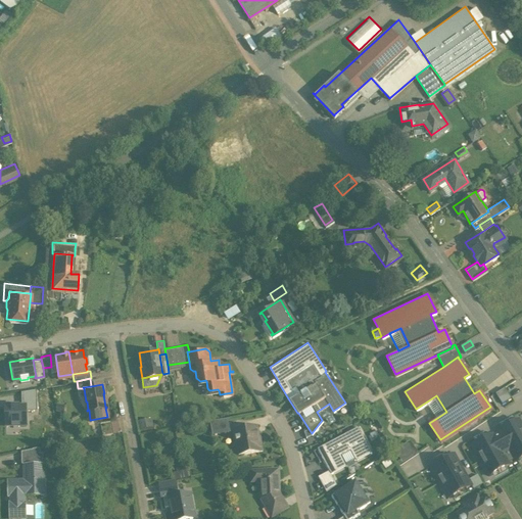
[(503,385),(494,391),(501,402),(510,395),(503,385)]
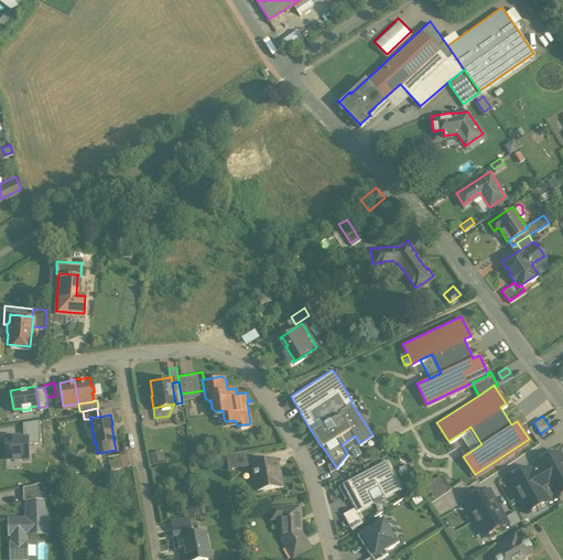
[(22,435),(26,434),(26,440),(39,440),(39,418),(22,420),(22,435)]
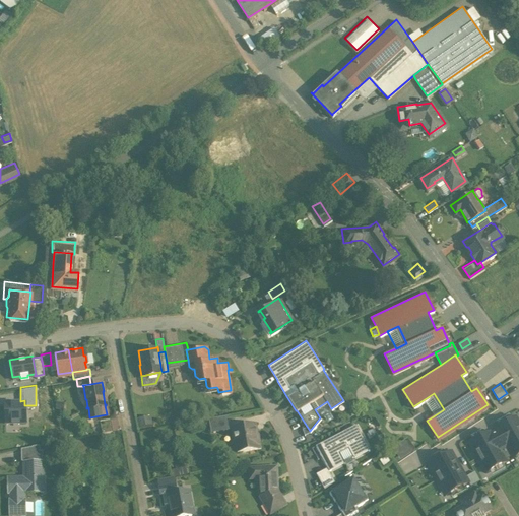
[(444,409),(434,393),(425,399),(435,415),(444,409)]
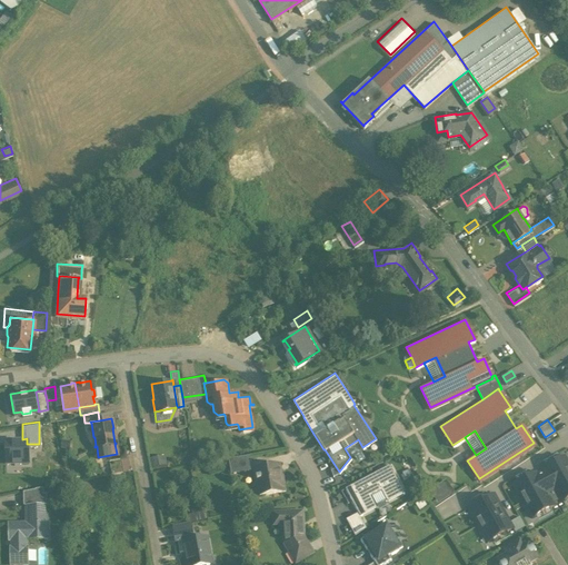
[(22,439),(5,439),(6,461),(28,461),(27,444),(27,438),(22,439)]
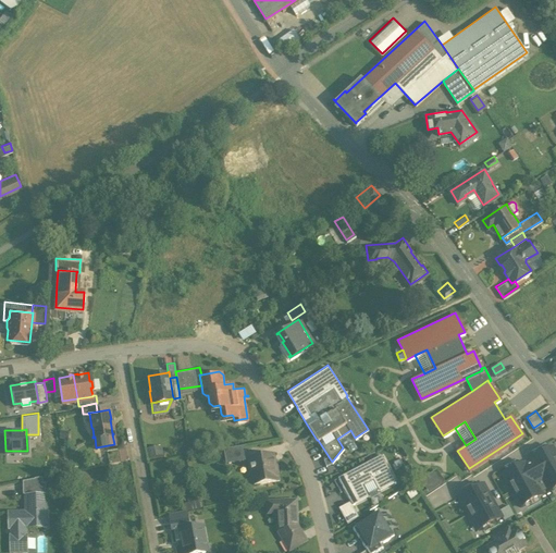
[(147,444),(148,454),(163,452),(161,442),(147,444)]
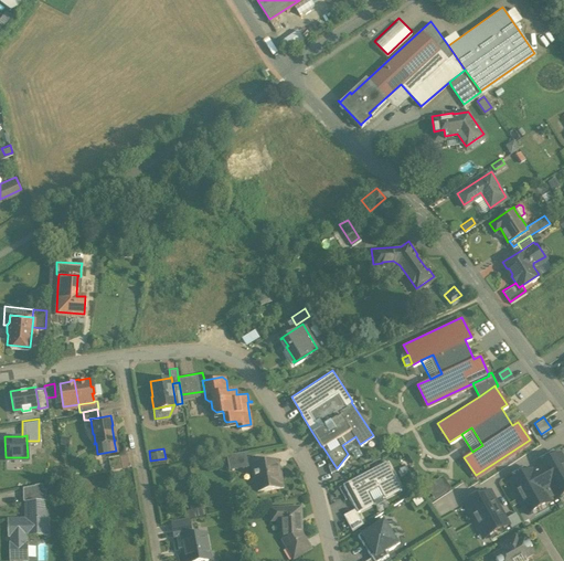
[(246,448),(229,452),(231,467),(249,464),(249,463),(246,448)]
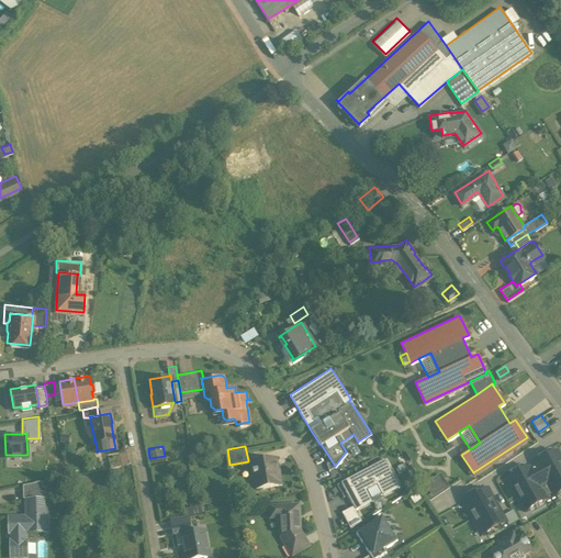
[(528,464),(506,477),(524,509),(547,497),(546,494),(551,491),(552,493),(560,488),(560,456),(557,448),(534,460),(535,462),(529,466),(528,464)]
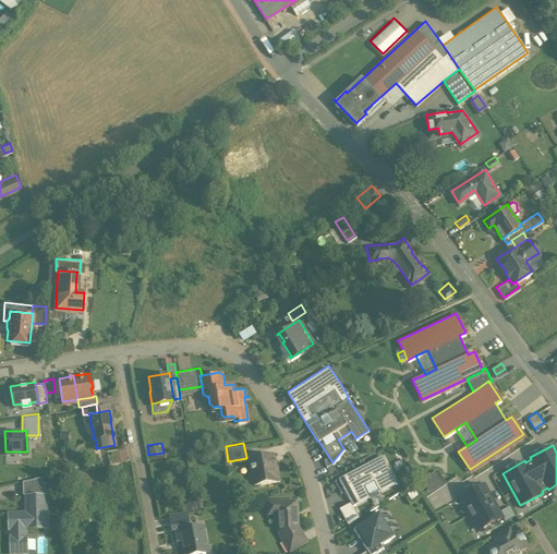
[(118,447),(106,449),(108,464),(120,461),(118,448),(118,447)]
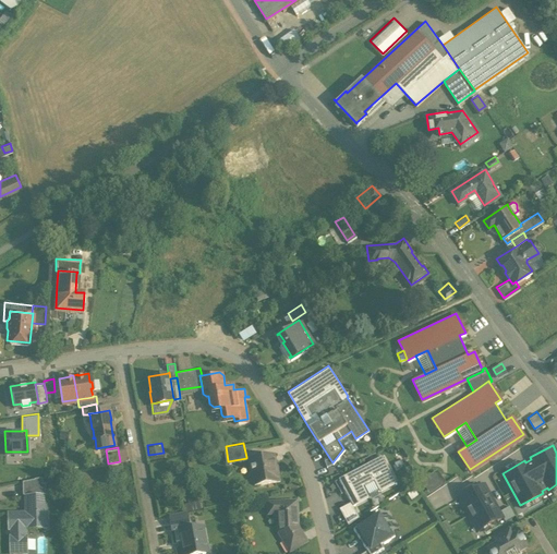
[(118,448),(120,461),(126,460),(124,447),(118,448)]
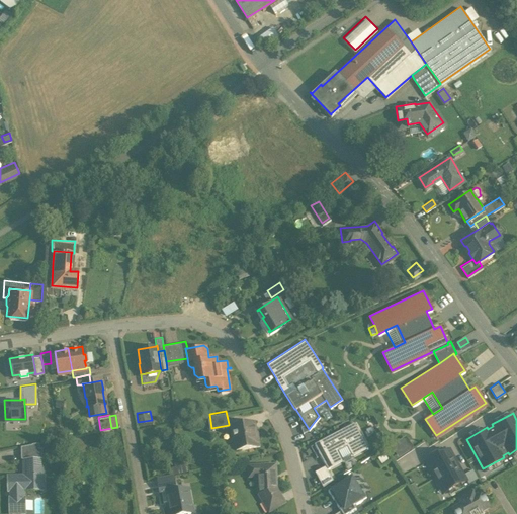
[(252,420),(229,424),(229,425),(231,425),(235,448),(259,443),(257,431),(256,431),(256,430),(254,430),(253,430),(252,420)]
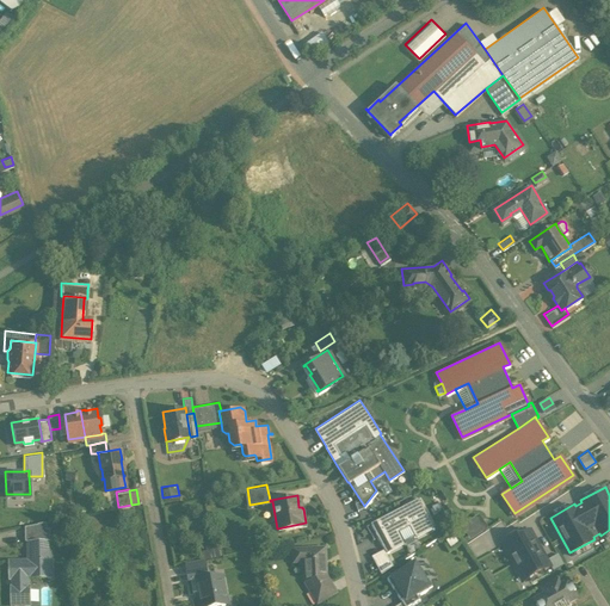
[(398,508),(392,512),(390,511),(370,521),(386,551),(387,550),(386,549),(404,539),(399,530),(408,525),(413,535),(431,525),(432,527),(433,526),(417,496),(396,507),(398,508)]
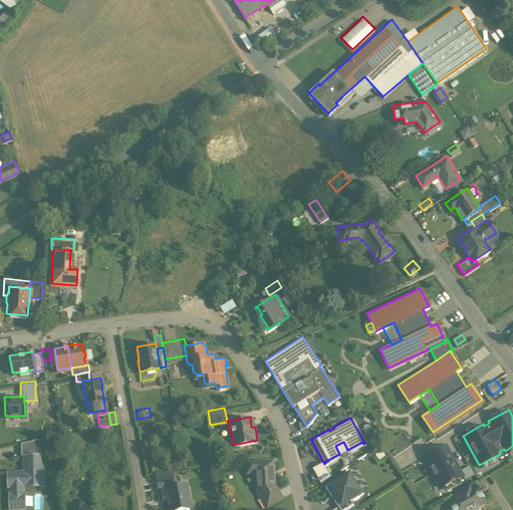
[(407,441),(402,433),(391,441),(396,449),(407,441)]
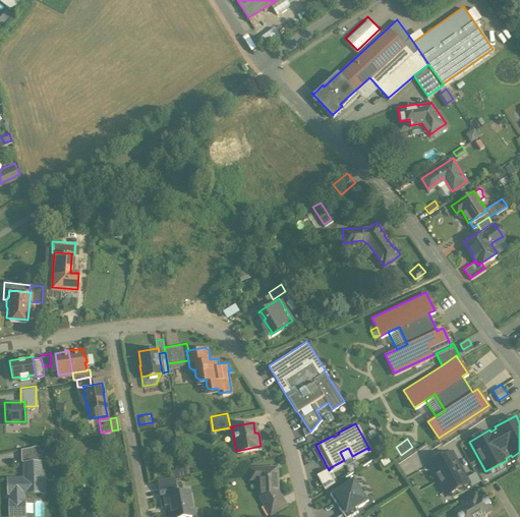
[(39,449),(39,444),(32,445),(32,459),(42,459),(42,449),(39,449)]
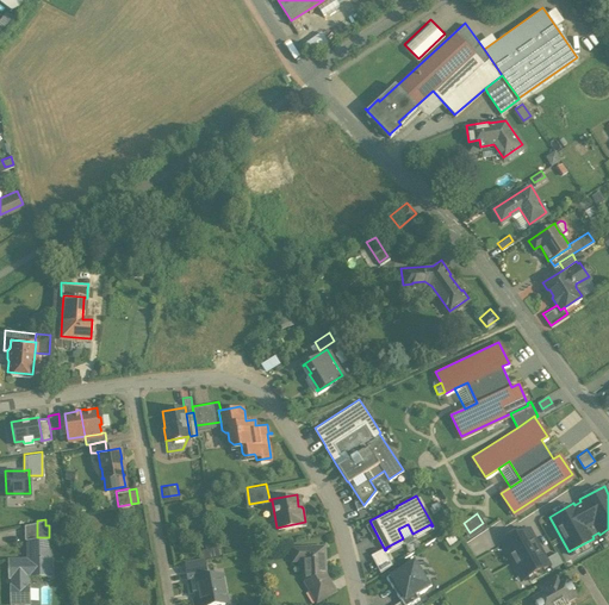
[(26,537),(37,537),(37,521),(25,523),(25,537),(26,537)]
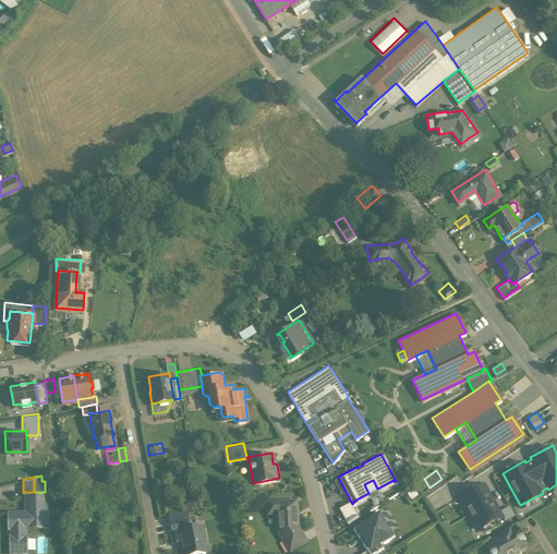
[(483,482),(458,496),(476,530),(503,516),(498,509),(483,482)]
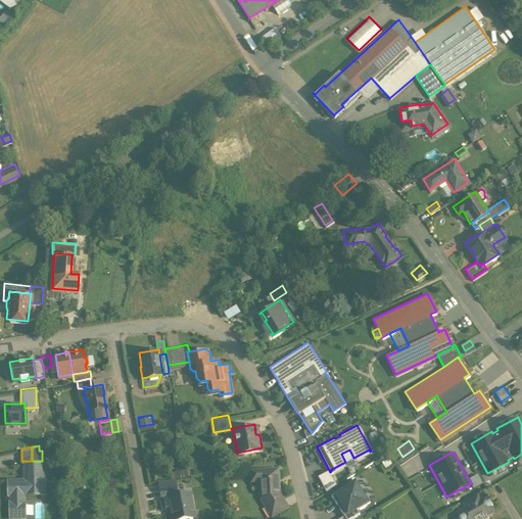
[(22,461),(24,478),(6,478),(6,493),(9,493),(9,501),(7,501),(8,516),(26,515),(25,500),(22,500),(22,493),(43,492),(42,461),(32,461),(22,461)]
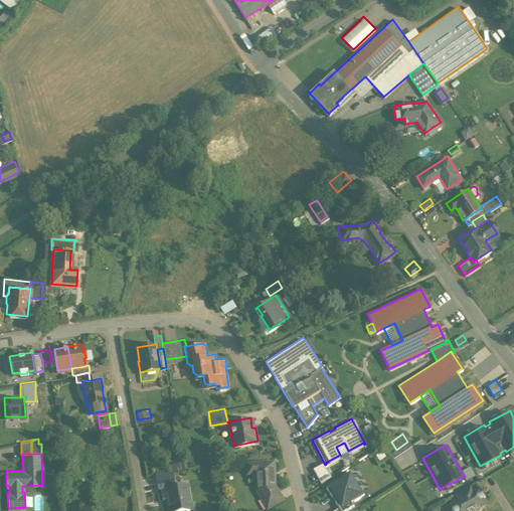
[(273,460),(246,462),(246,472),(254,472),(255,489),(261,497),(264,495),(270,504),(281,498),(276,488),(277,488),(274,483),(273,460)]
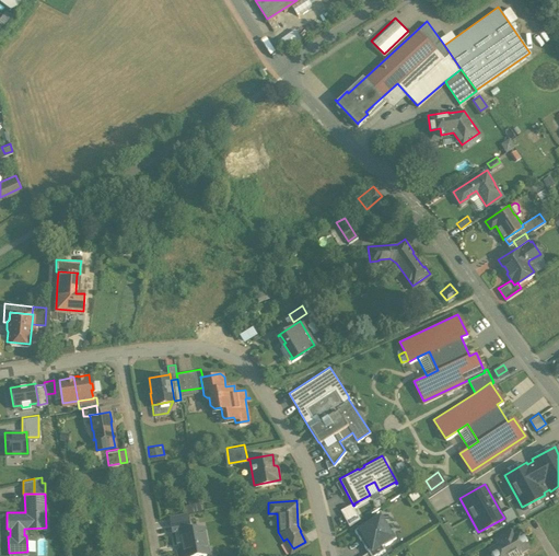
[(500,511),(504,518),(505,521),(516,516),(511,506),(500,511)]
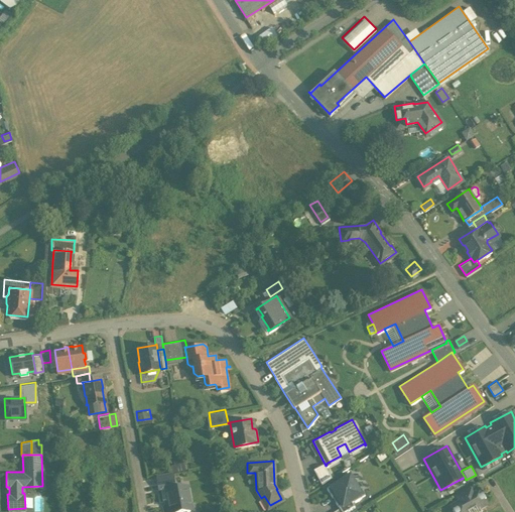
[(171,471),(156,474),(156,475),(155,475),(158,488),(160,487),(174,485),(172,472),(171,472),(171,471)]
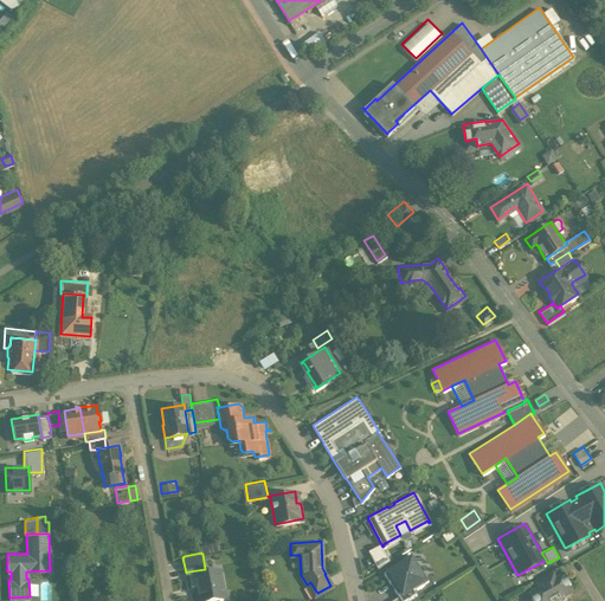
[(411,554),(404,559),(404,557),(399,561),(400,562),(397,563),(383,572),(398,595),(403,592),(406,599),(416,593),(412,588),(416,587),(416,588),(420,585),(423,582),(424,581),(424,579),(424,576),(423,574),(424,574),(422,570),(420,572),(416,563),(417,563),(416,561),(411,554)]
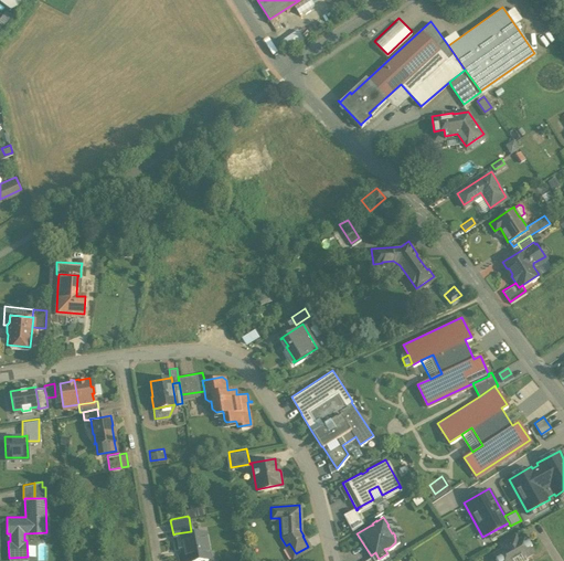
[(457,536),(451,525),(446,527),(453,538),(457,536)]
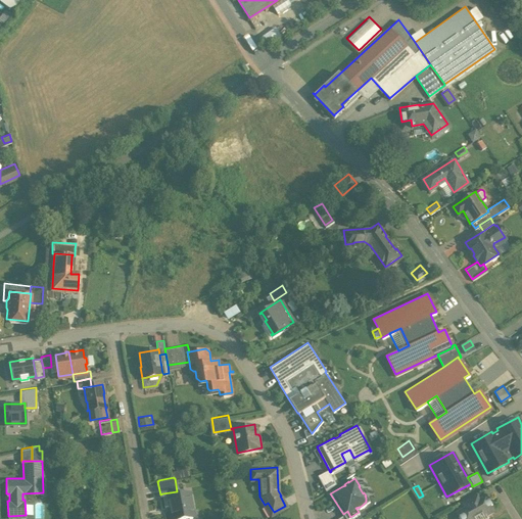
[(164,505),(170,504),(168,494),(178,493),(177,491),(162,493),(164,505)]
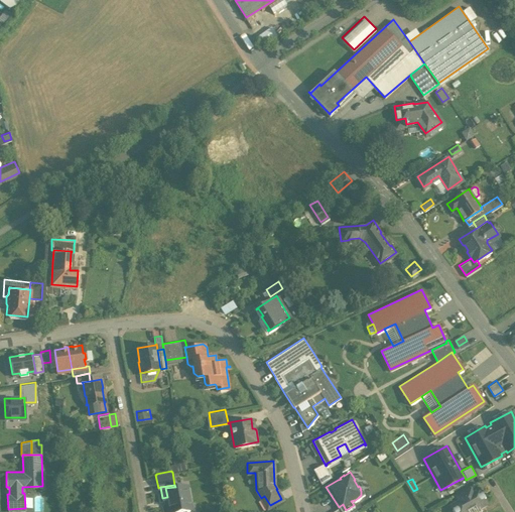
[(167,497),(170,511),(189,509),(187,500),(189,499),(187,485),(175,487),(165,488),(167,497)]
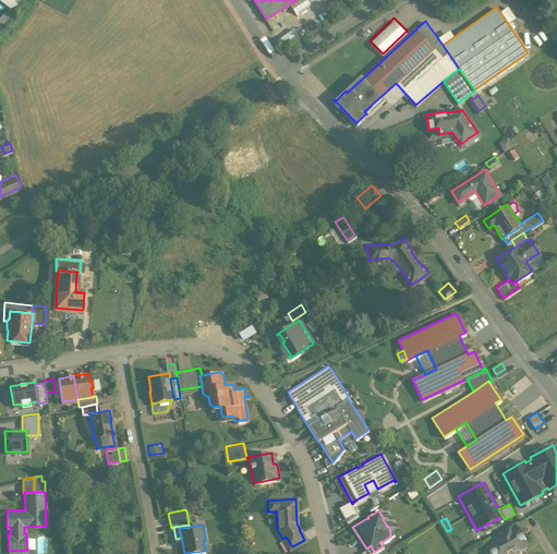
[(507,526),(492,534),(495,540),(497,539),(498,540),(511,533),(507,526)]
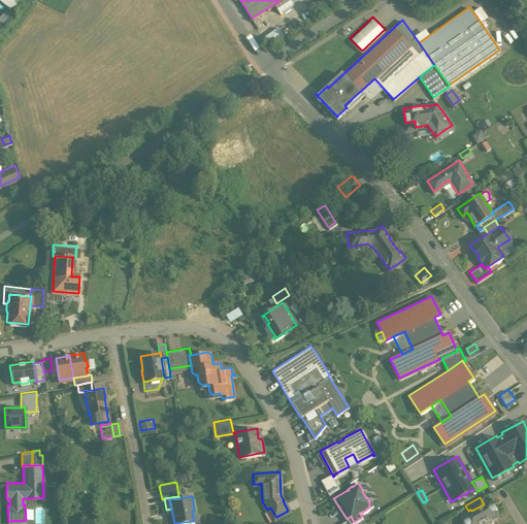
[(484,504),(471,511),(470,510),(468,511),(469,512),(461,517),(463,520),(462,521),(463,523),(491,523),(492,523),(489,518),(497,514),(495,511),(496,510),(493,503),(492,504),(490,500),(484,504)]
